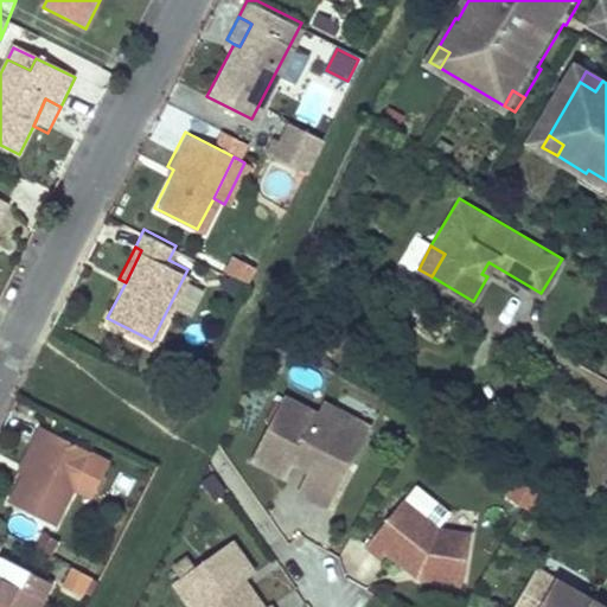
[(231,255),(224,269),(247,281),(254,267),(231,255)]
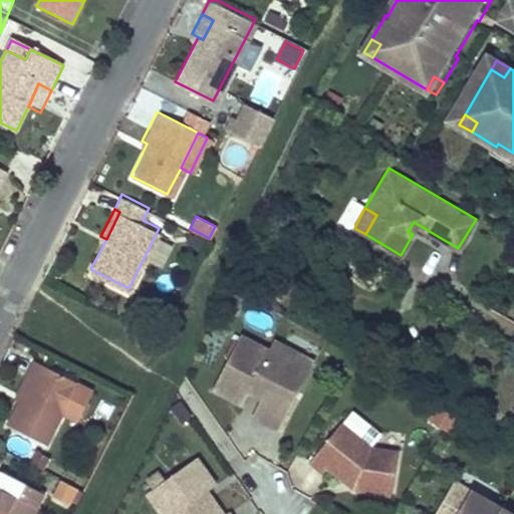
[(205,249),(211,238),(209,238),(190,228),(184,238),(205,249)]
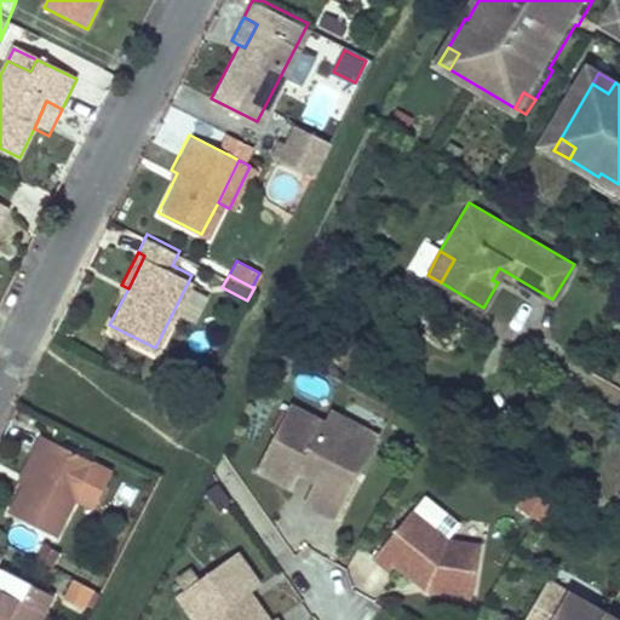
[(179,316),(195,323),(208,294),(191,287),(179,316)]
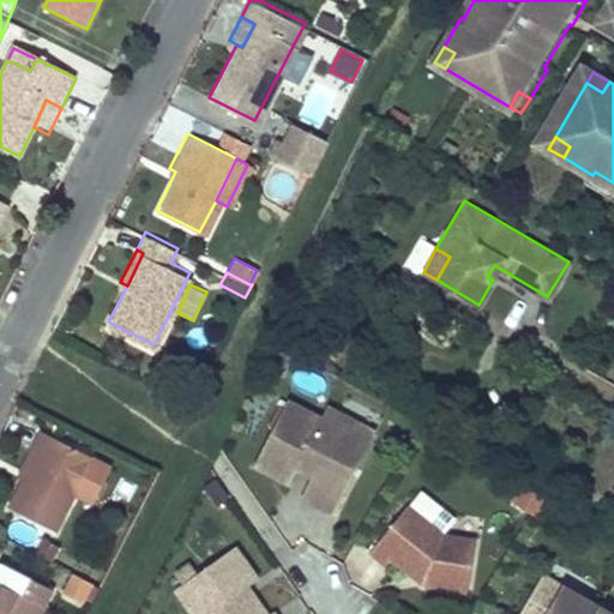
[(330,419),(295,399),(260,463),(295,482),(304,467),(308,458),(324,467),(319,476),(308,495),(339,512),(366,464),(356,458),(373,428),(337,408),(330,419)]
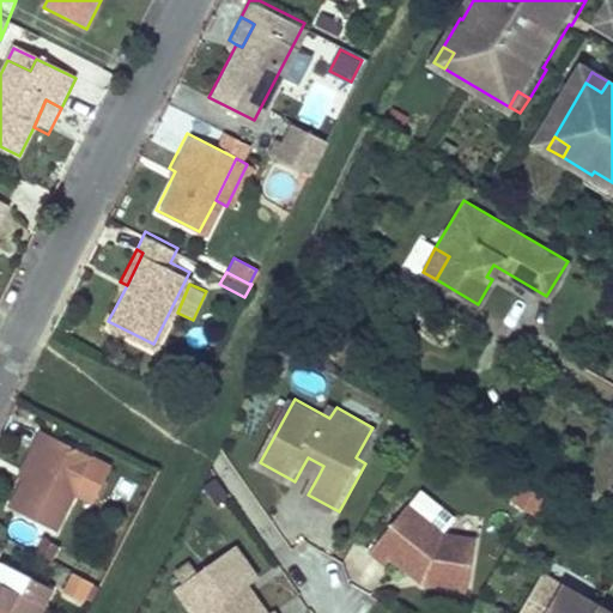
[(35,448),(6,503),(53,527),(91,454),(38,428),(29,445),(35,448)]
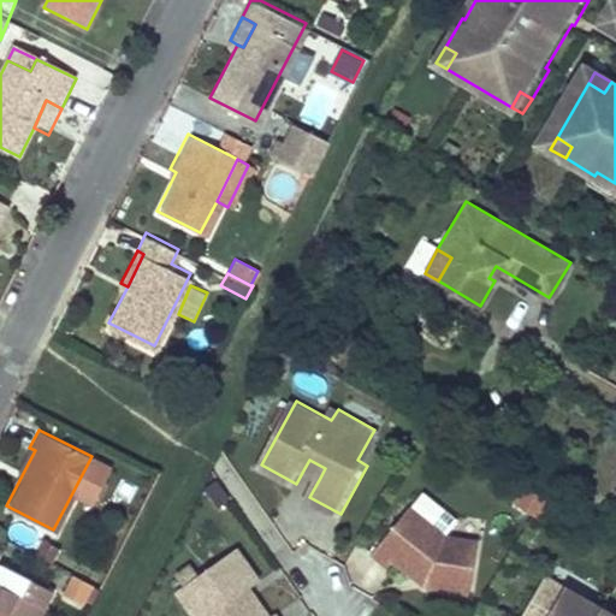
[(384,436),(374,430),(357,460),(367,466),(384,436)]
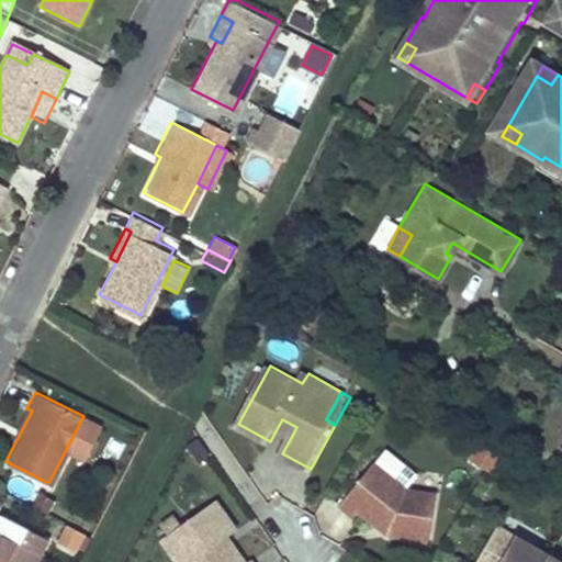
[(292,436),(296,427),(282,419),(278,427),(292,436)]
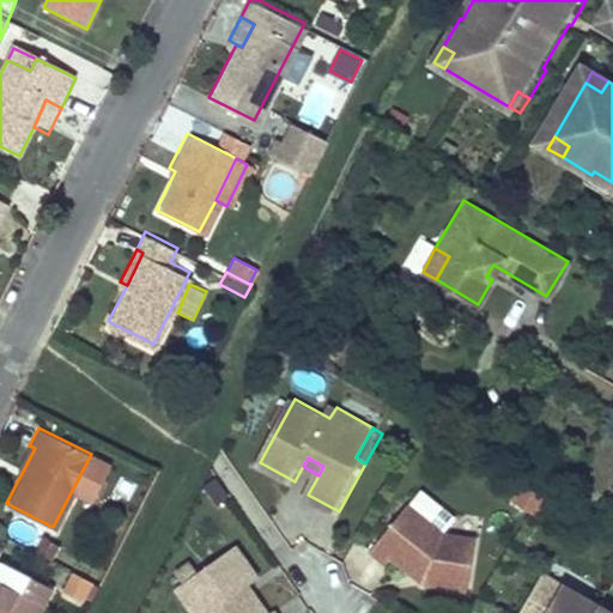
[(422,479),(410,496),(445,520),(456,504),(422,479)]
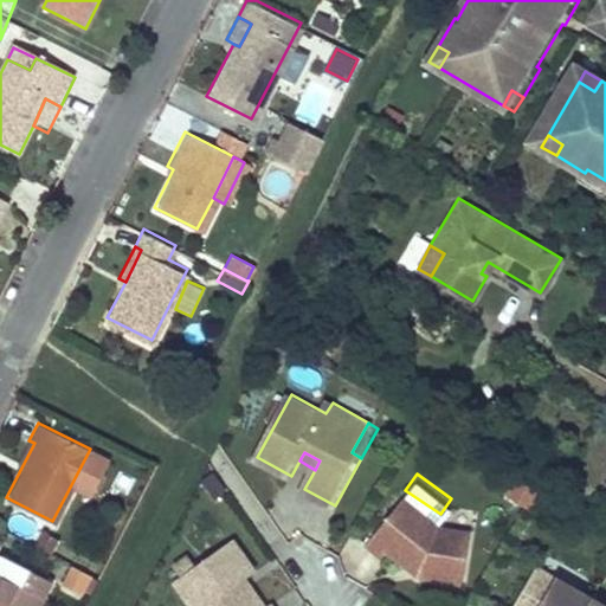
[(533,503),(541,488),(517,474),(508,489),(533,503)]
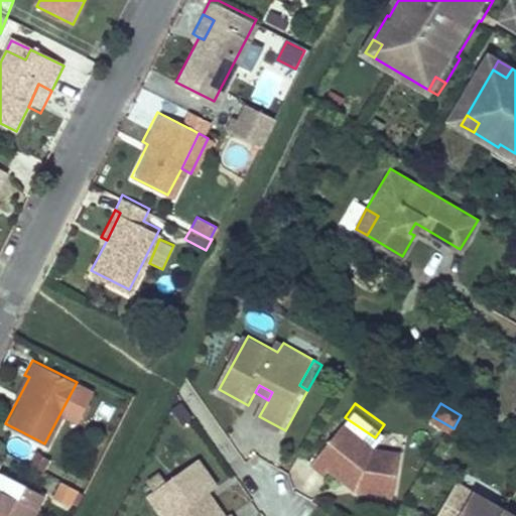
[(404,441),(377,439),(345,417),(315,459),(330,469),(334,464),(353,477),(356,473),(362,478),(362,483),(401,486),(404,441)]
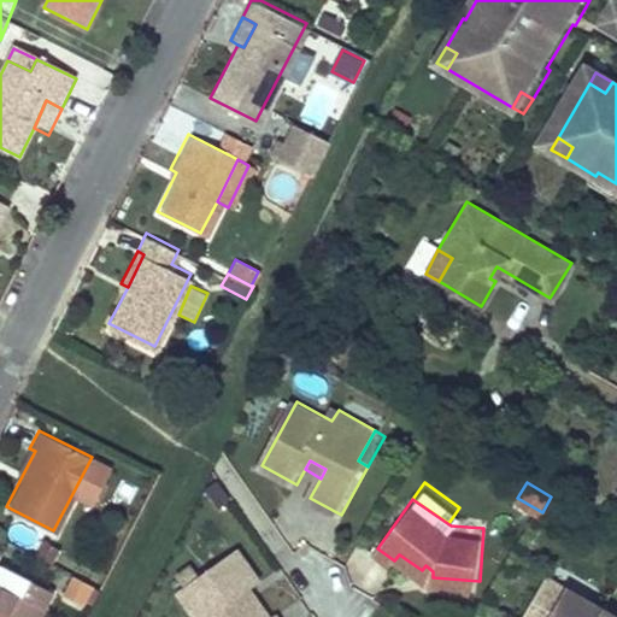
[(47,559),(54,547),(42,540),(34,553),(47,559)]
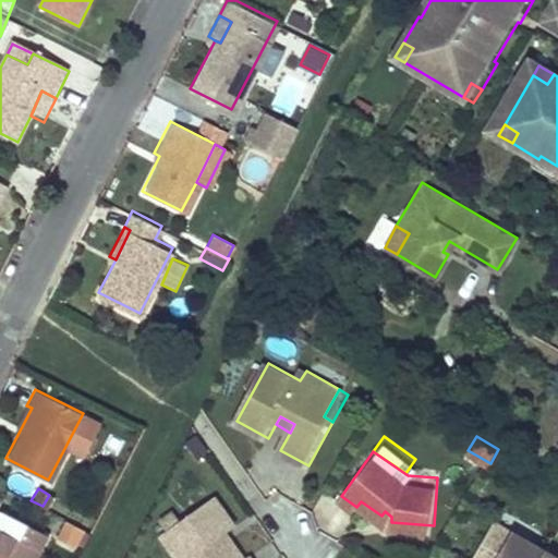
[(233,526),(213,497),(159,534),(176,557),(247,557),(246,557),(244,557),(240,557),(235,549),(223,547),(217,538),(223,533),(233,526)]
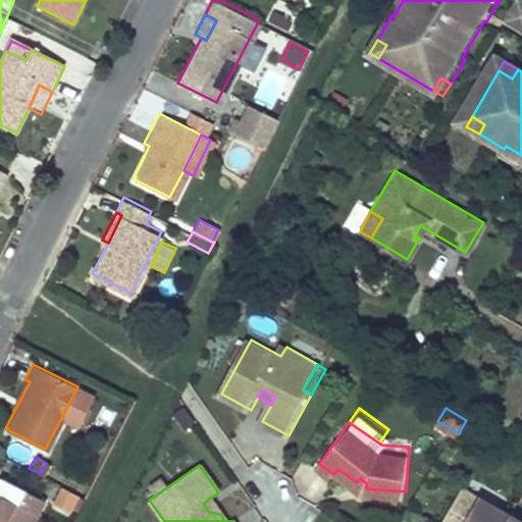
[(0,521),(4,521),(6,519),(11,521),(30,521),(42,498),(0,475),(0,521)]
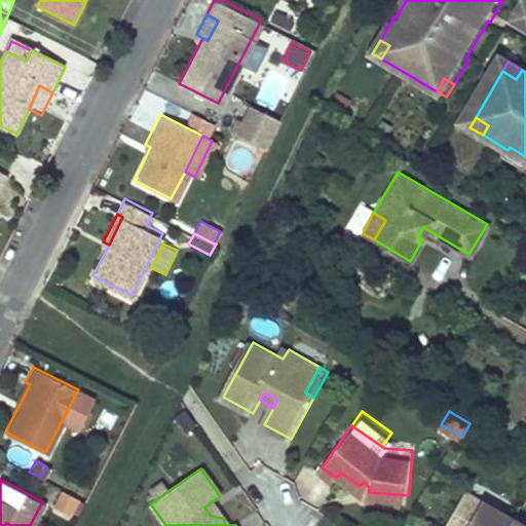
[(363,482),(360,486),(369,492),(369,487),(363,482)]
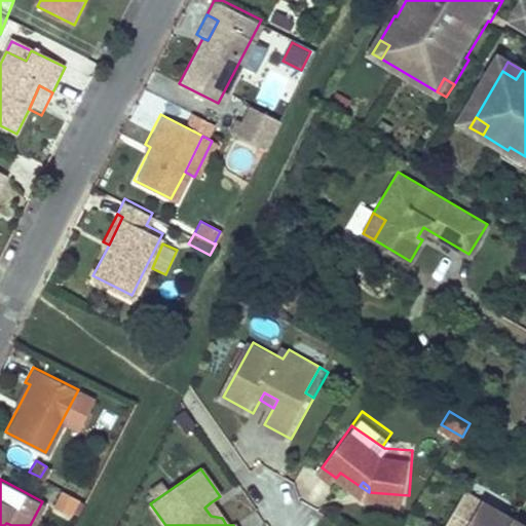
[(509,525),(518,511),(502,502),(500,506),(485,497),(487,493),(470,483),(444,525),(509,525)]
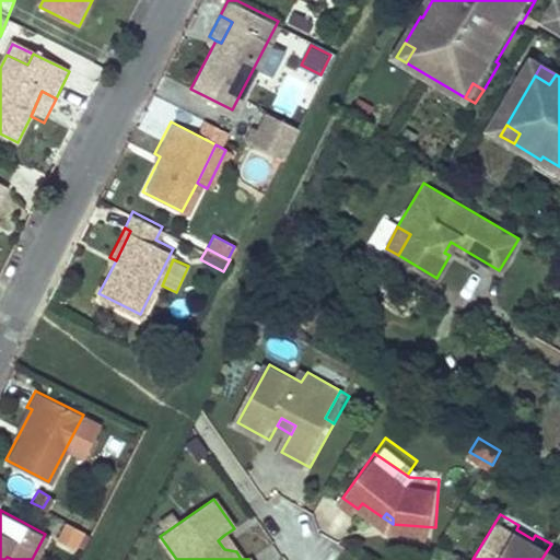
[(76,553),(88,534),(66,522),(55,541),(76,553)]
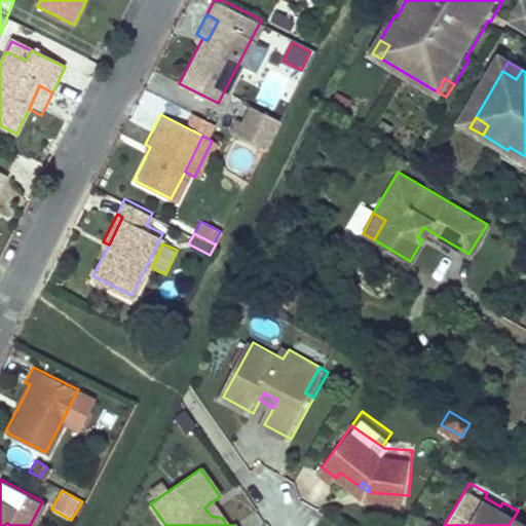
[(502,502),(487,493),(485,497),(500,506),(502,502)]
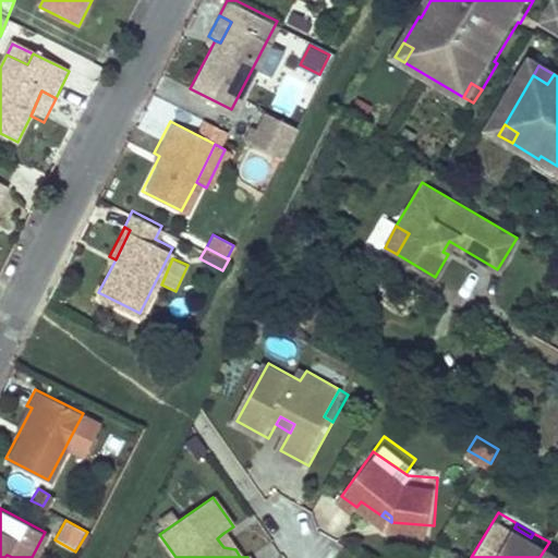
[(235,549),(223,533),(217,538),(223,547),(235,549)]
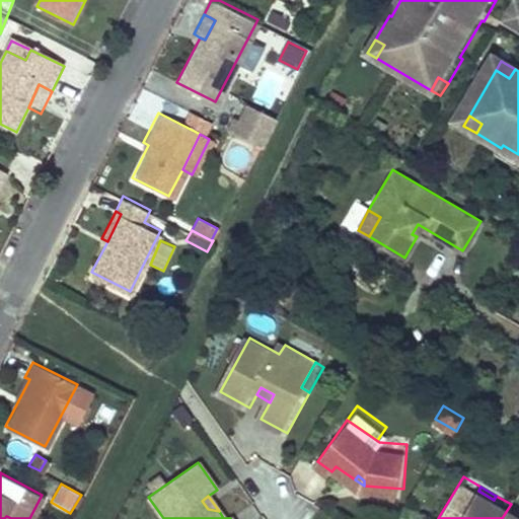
[(518,518),(518,508),(511,504),(502,518),(518,518)]
